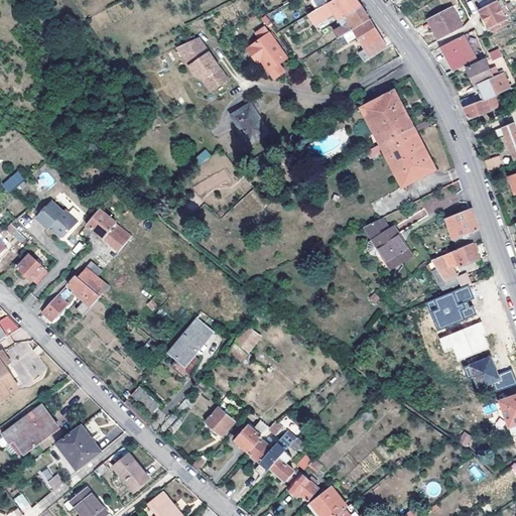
[(340,19),(361,5),(360,3),(357,0),(331,0),(321,6),(315,10),(308,14),(314,24),(335,12),(340,19)]
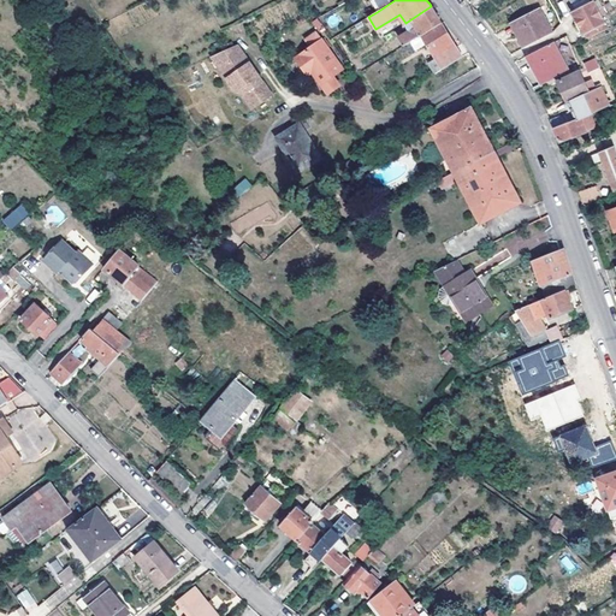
[(369,0),(377,12),(384,7),(378,0),(369,0)]
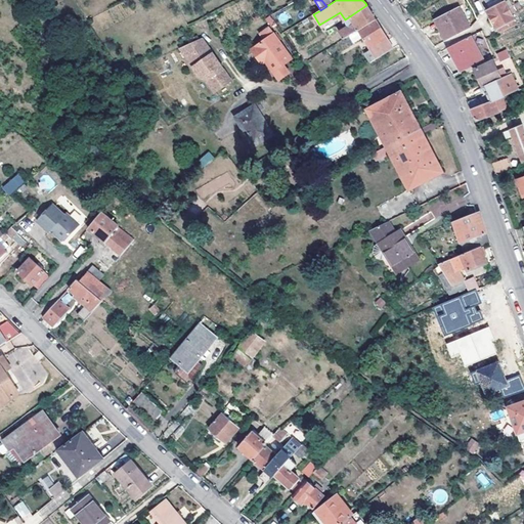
[(513,12),(515,11),(512,5),(510,6),(506,0),(504,0),(487,8),(498,31),(518,23),(513,12)]
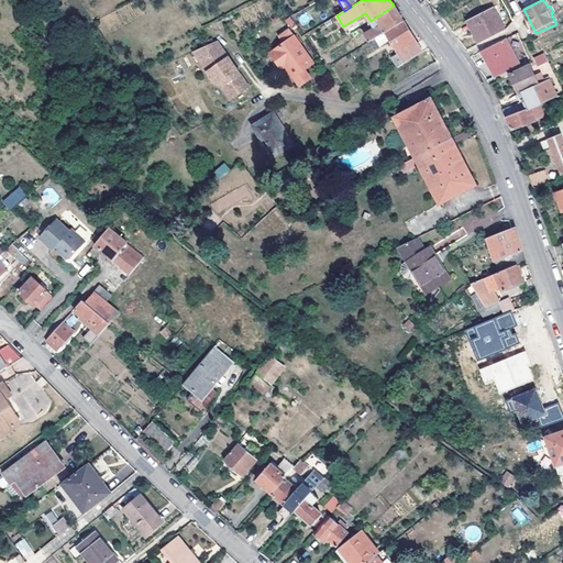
[(479,42),(506,29),(492,1),(465,14),(479,42)]
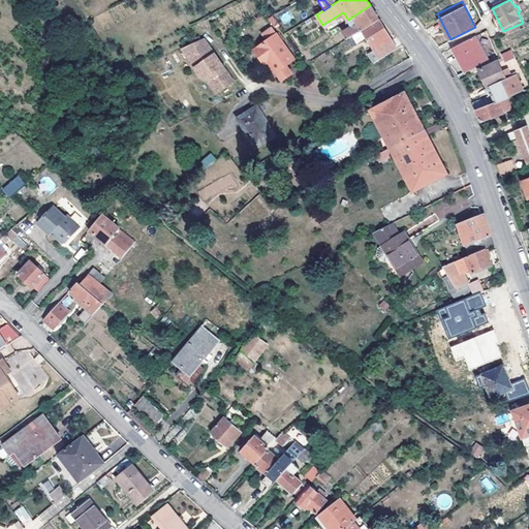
[(347,37),(360,30),(378,18),(376,16),(370,5),(348,20),(352,25),(343,31),(347,37)]
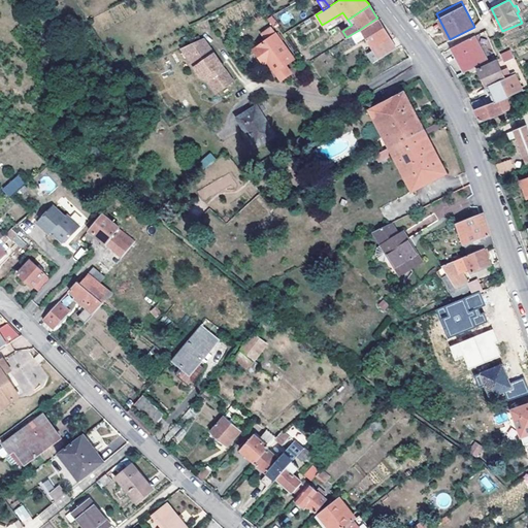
[(279,17),(283,24),(292,19),(288,11),(279,17)]
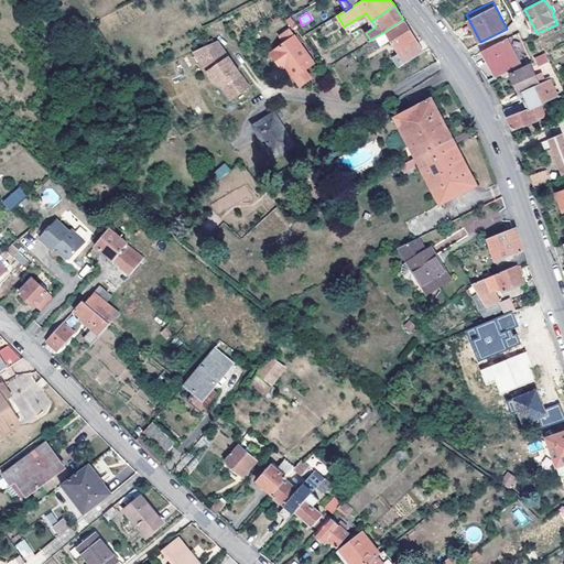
[(383,32),(389,40),(397,53),(390,57),(397,67),(403,63),(410,58),(422,50),(403,19),(383,32)]
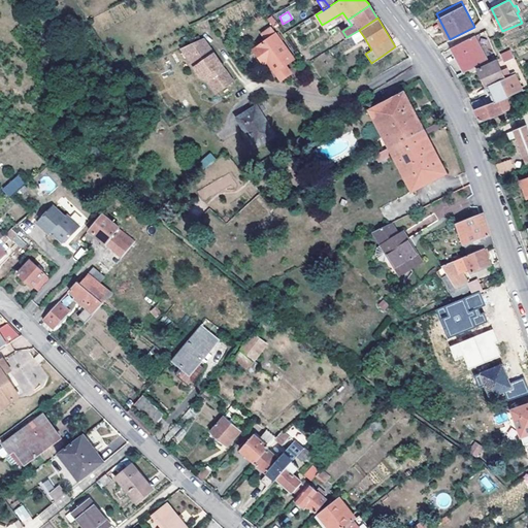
[(259,35),(264,42),(273,35),(268,29),(259,35)]
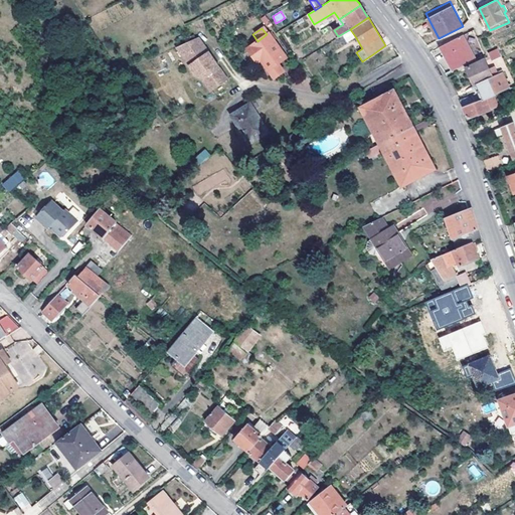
[(343,44),(355,36),(350,29),(338,36),(343,44)]
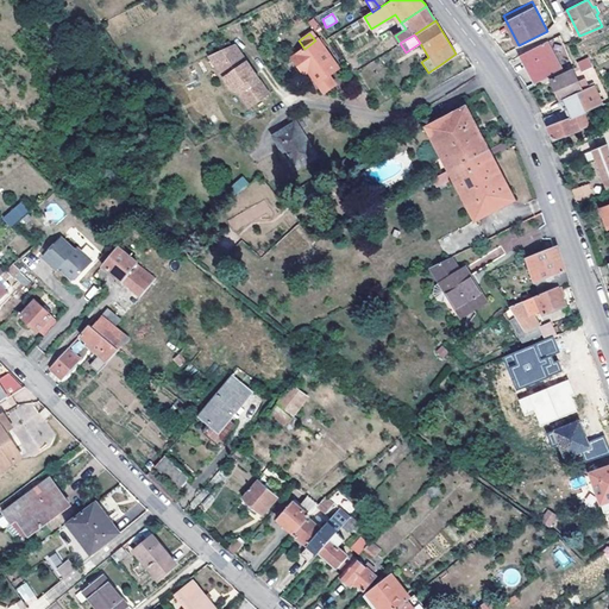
[(303,67),(308,73),(322,93),(334,85),(328,75),(339,68),(318,38),(315,41),(305,49),(292,57),(301,69),(303,67)]
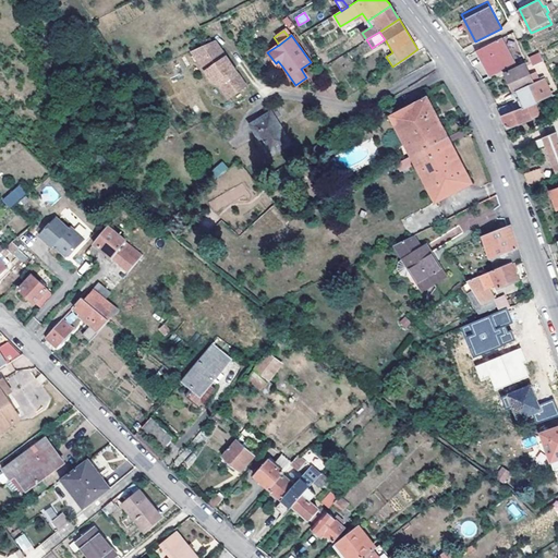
[(477,48),(492,76),(514,63),(501,36),(477,48)]
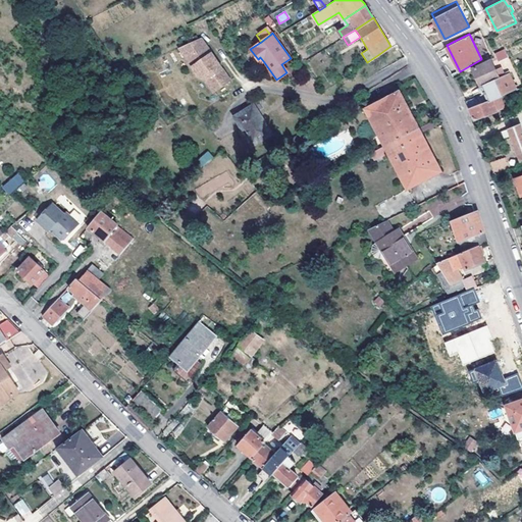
[(212,92),(230,81),(201,39),(177,49),(199,79),(202,76),(212,92)]
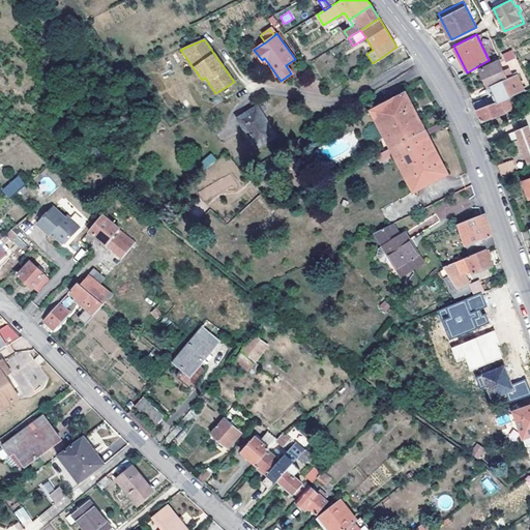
[(505,61),(516,57),(512,50),(502,54),(505,61)]
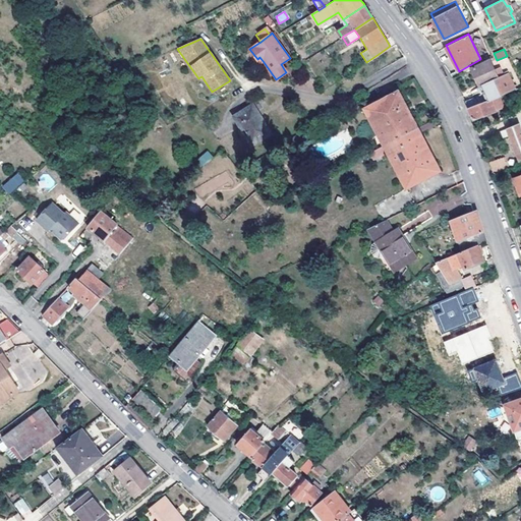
[(487,99),(499,95),(516,88),(507,69),(503,71),(501,66),(495,68),(490,59),(471,68),(479,85),(481,84),(483,91),(487,99)]
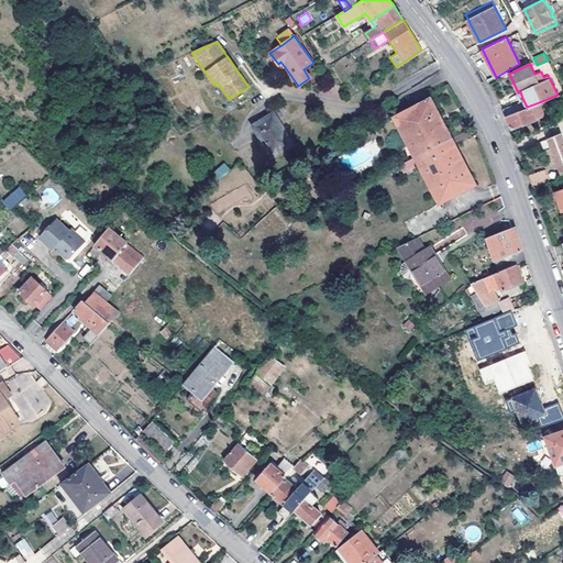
[(414,156),(450,138),(429,98),(394,118),(414,156)]
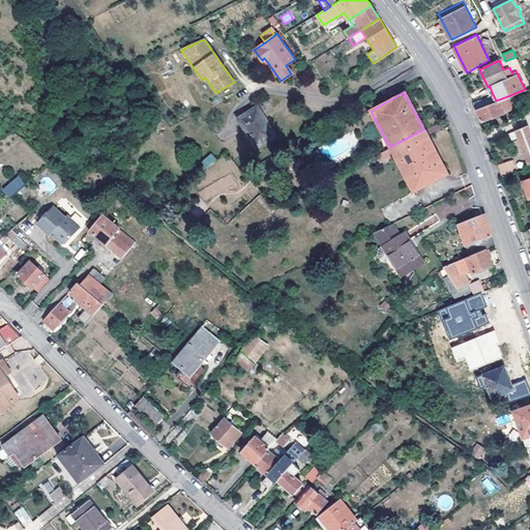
[(496,100),(492,92),(472,99),(476,108),(496,100)]
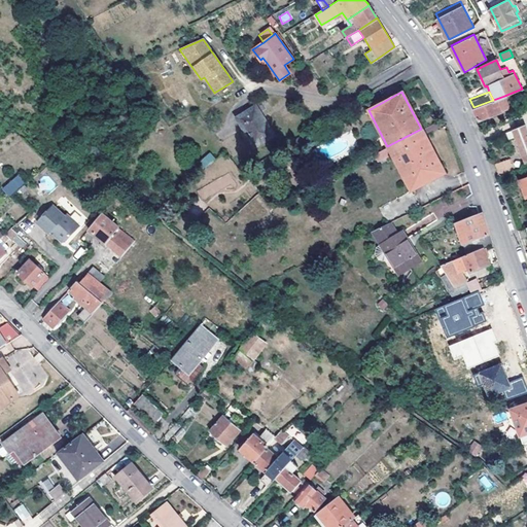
[(504,96),(493,100),(473,107),(477,113),(479,118),(500,110),(500,109),(508,106),(504,96)]
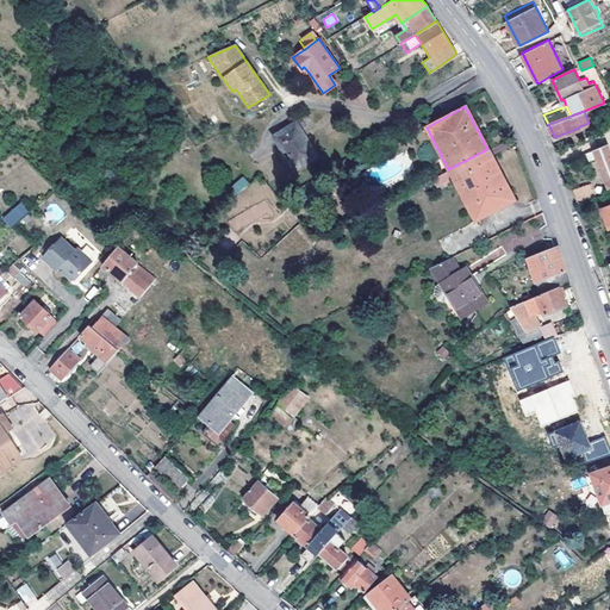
[(297,123),(298,123),(297,122),(273,137),(282,154),(293,172),(318,156),(317,154),(317,155),(297,123)]
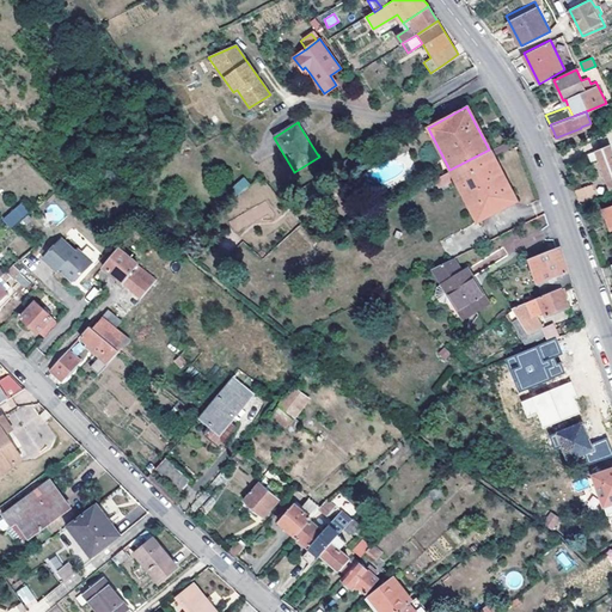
[(611,189),(611,150),(611,145),(588,153),(592,161),(599,159),(611,190),(611,189)]
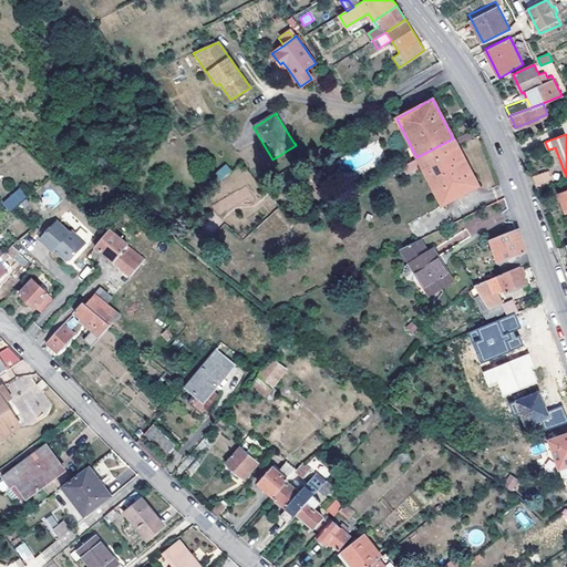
[(453,138),(416,157),(441,204),(477,185),(453,138)]
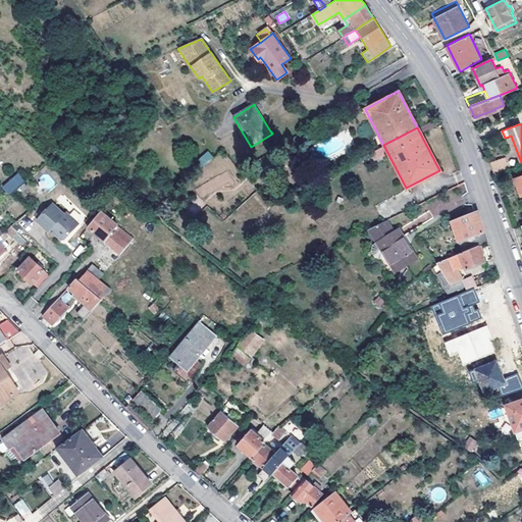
[(374,160),(384,155),(381,148),(370,153),(374,160)]
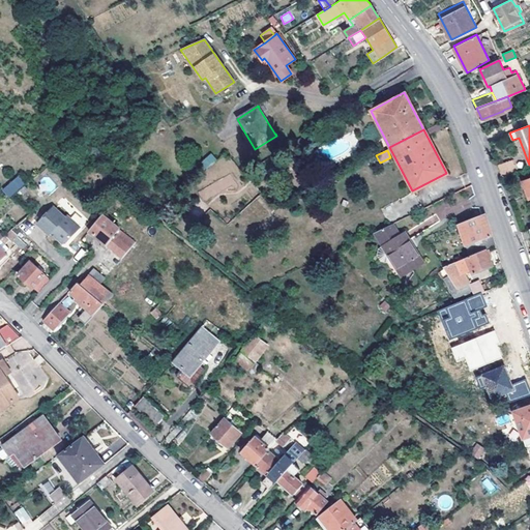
[(200,160),(205,169),(217,162),(212,153),(200,160)]
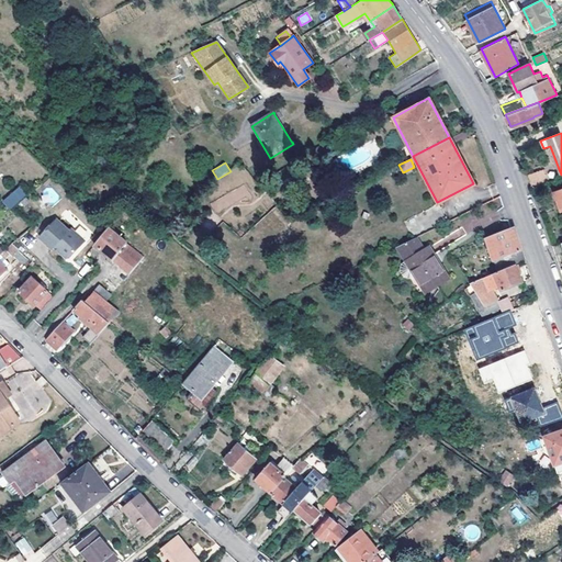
[(549,181),(547,175),(543,167),(527,172),(532,186),(549,181)]
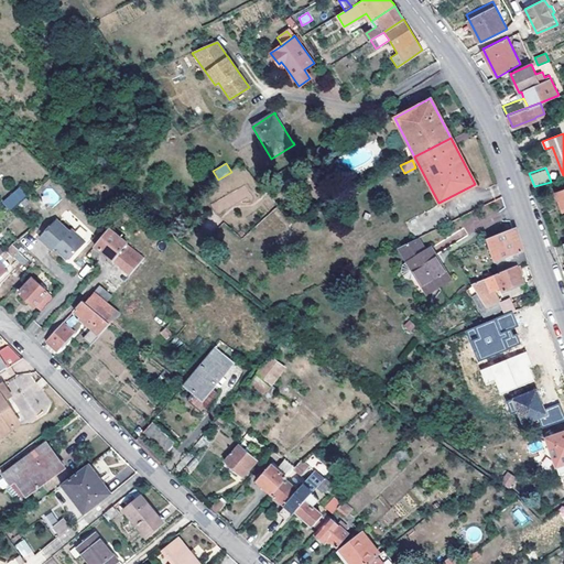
[(549,175),(551,182),(561,179),(557,172),(549,175)]
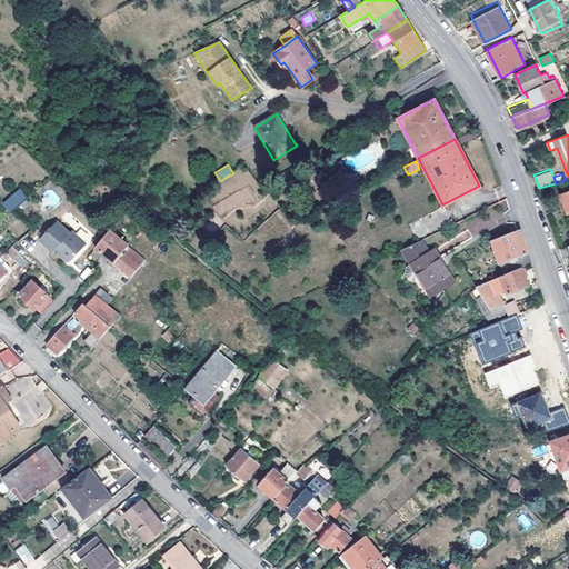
[(249,187),(212,205),(219,217),(255,198),(249,187)]
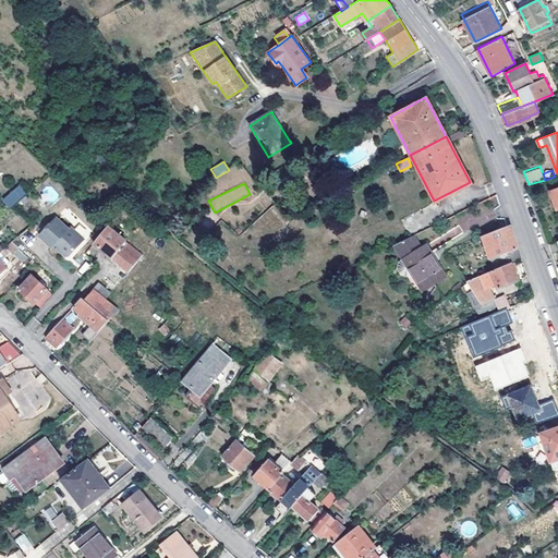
[(9,208),(26,194),(19,184),(1,199),(9,208)]
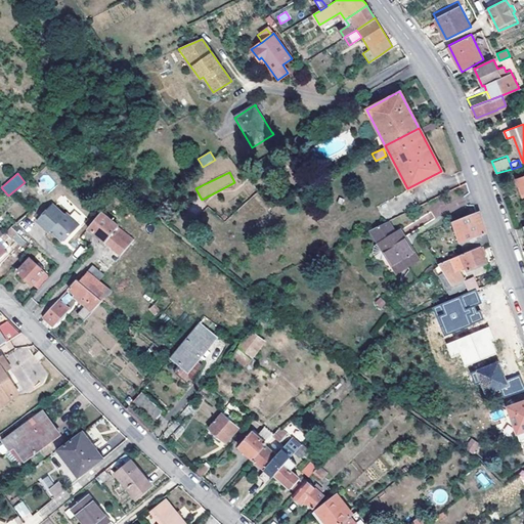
[(57,232),(56,234),(62,239),(78,224),(66,213),(63,214),(52,205),(37,221),(49,232),(51,230),(52,228),(57,232)]
